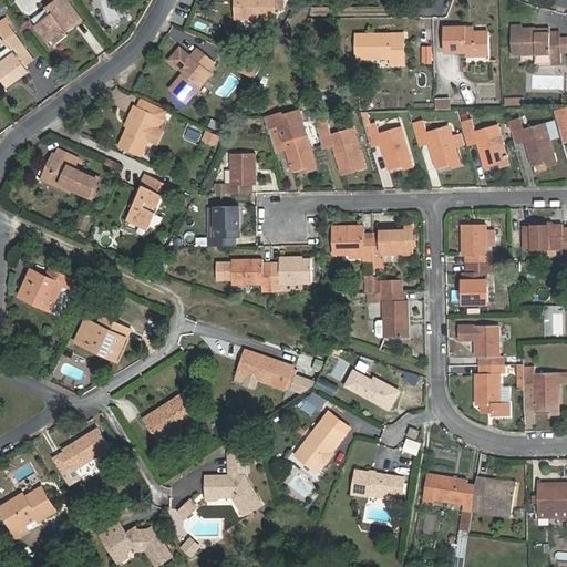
[(75,24),(57,0),(55,0),(47,7),(52,14),(35,27),(50,47),(68,34),(64,31),(75,24)]
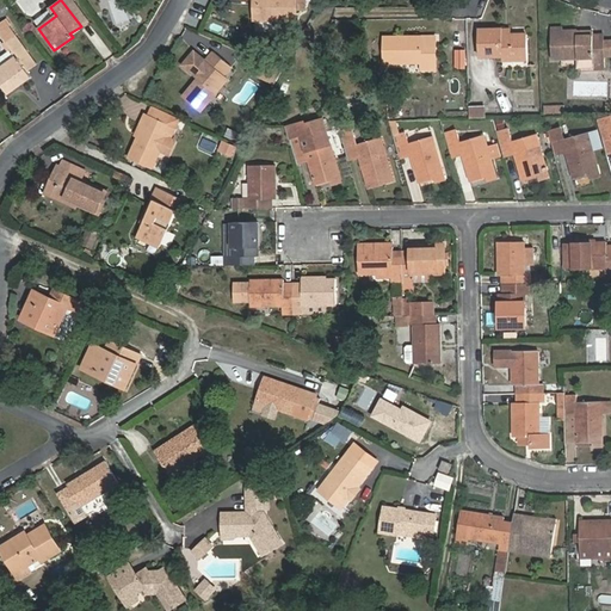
[(71,0),(61,0),(81,26),(87,22),(71,0)]
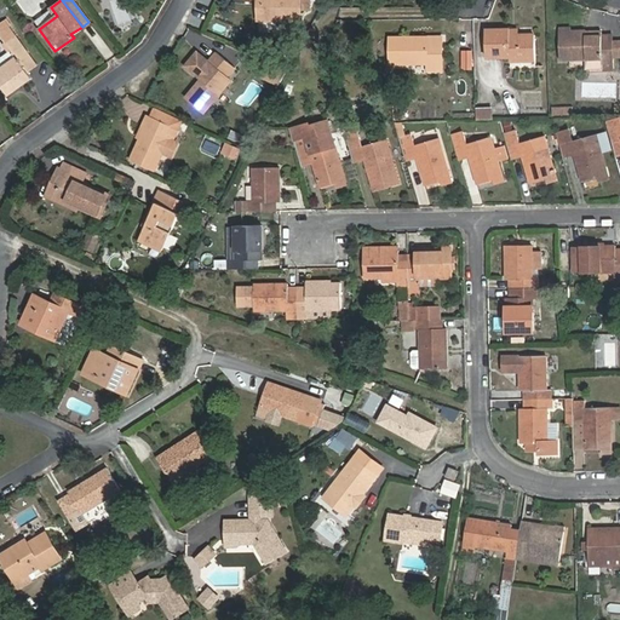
[(257,0),(258,21),(302,21),(302,10),(311,10),(310,0),(257,0)]
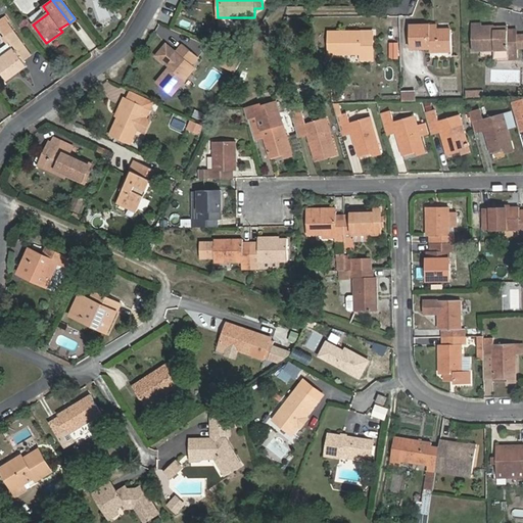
[(437,25),(412,25),(412,48),(432,48),(432,51),(452,51),(450,29),(437,29),(437,25)]
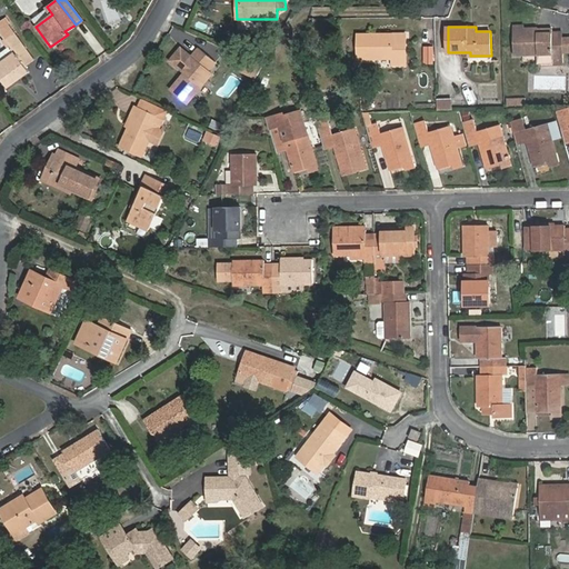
[(515,56),(525,55),(552,55),(552,58),(563,58),(562,31),(552,31),(552,28),(523,28),(515,29),(515,56)]
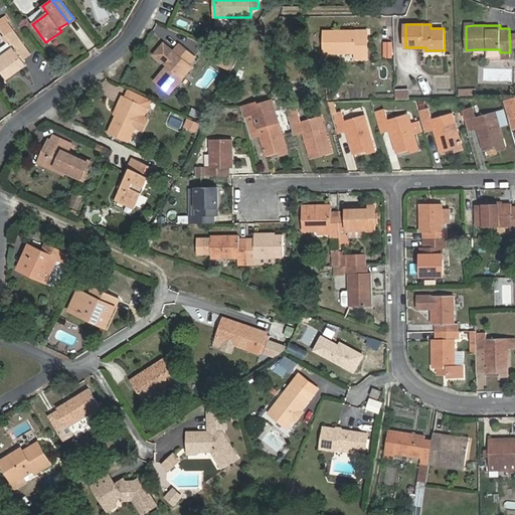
[(14,47),(0,56),(0,67),(7,77),(25,65),(21,59),(29,54),(12,30),(5,34),(9,39),(14,47)]
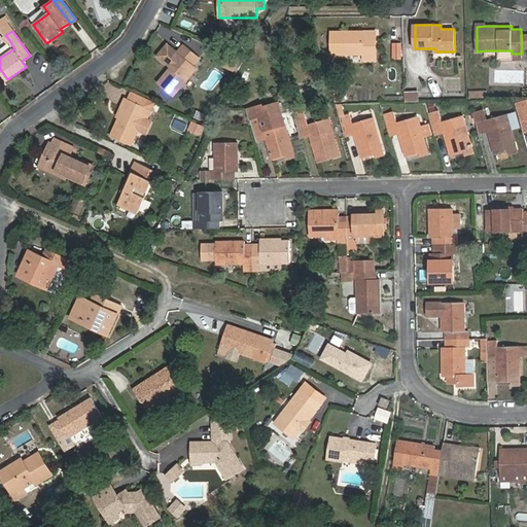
[(376,61),(376,31),(330,32),(331,55),(364,55),(364,61),(376,61)]
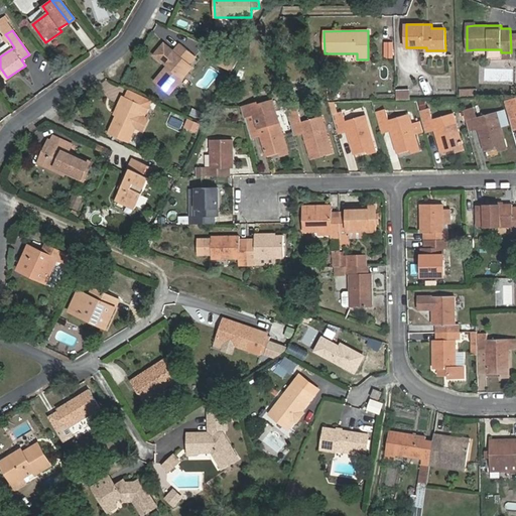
[(0,45),(0,56),(14,47),(9,39),(0,45)]
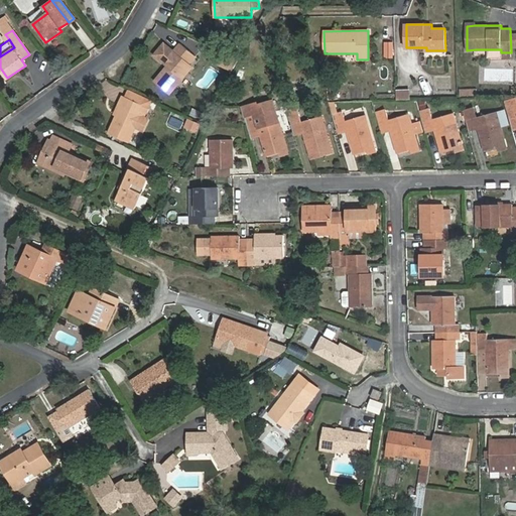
[(393,41),(384,40),(383,57),(393,57),(393,41)]
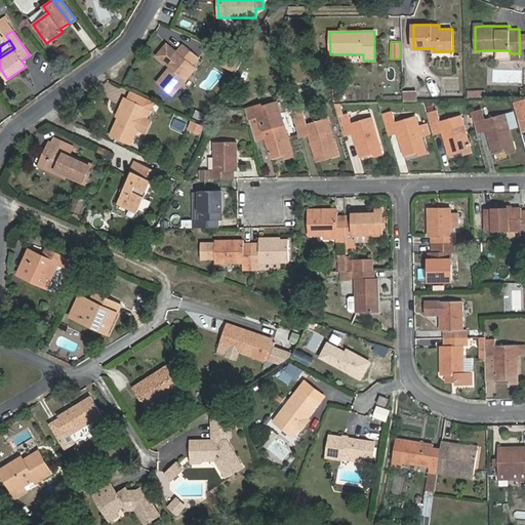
[(193,65),(199,57),(184,45),(167,64),(171,68),(158,82),(173,95),(197,68),(193,65)]
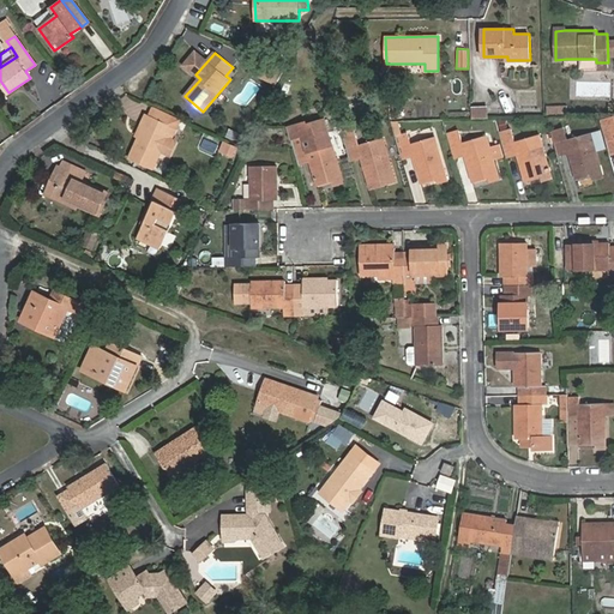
[(257,78),(275,86),(283,70),(265,61),(257,78)]
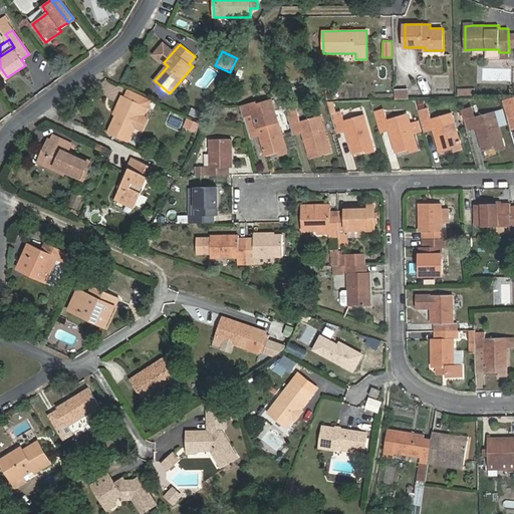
[(395,99),(409,99),(409,88),(395,88),(395,99)]
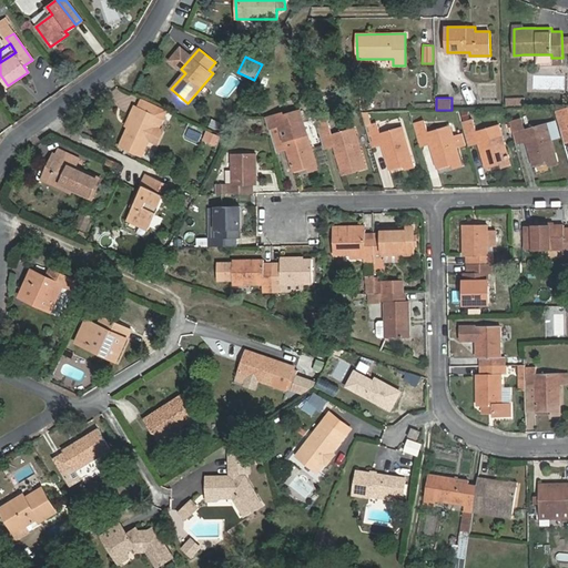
[(164,119),(169,110),(143,99),(139,108),(164,119)]
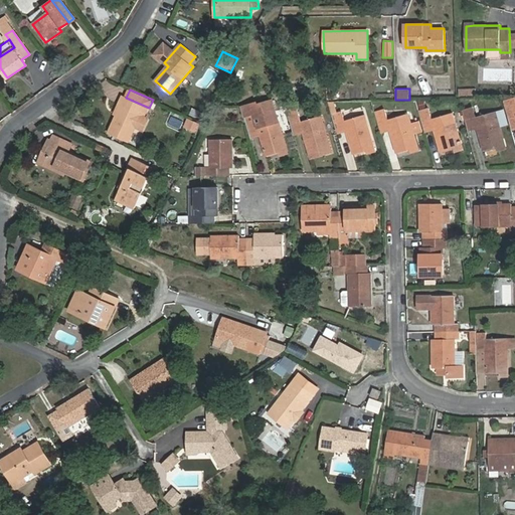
[(121,106),(109,132),(130,142),(136,128),(141,116),(144,118),(145,116),(149,108),(126,98),(123,96),(119,105),(121,106)]
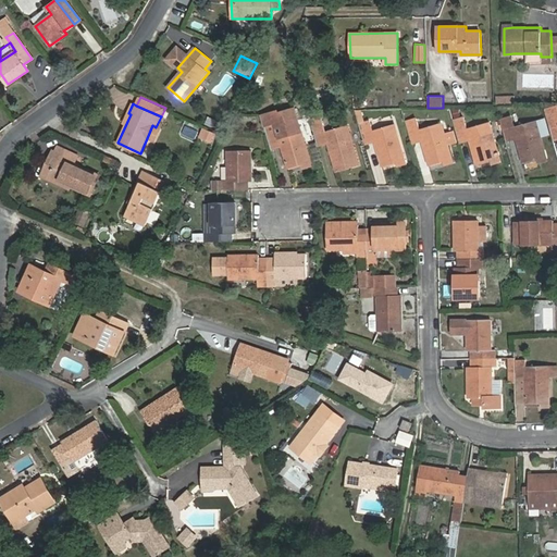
[(556,104),(544,108),(553,139),(556,138),(556,104)]
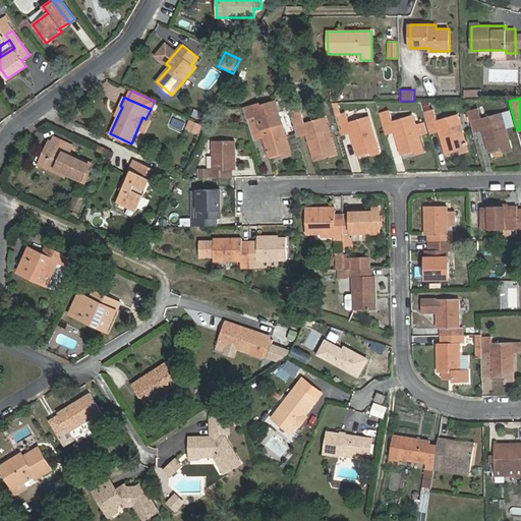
[(277,101),(262,105),(261,103),(244,108),(253,140),(263,137),(268,158),(283,154),(284,157),(293,155),(277,101)]
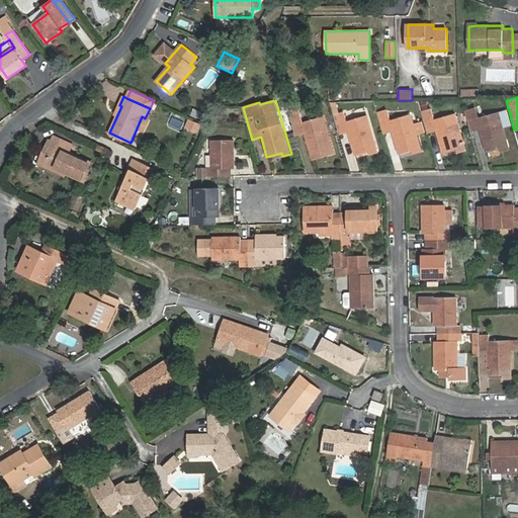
[(464,110),(471,133),(480,130),(486,151),(501,148),(502,151),(509,149),(499,112),(479,118),(476,107),(464,110)]
